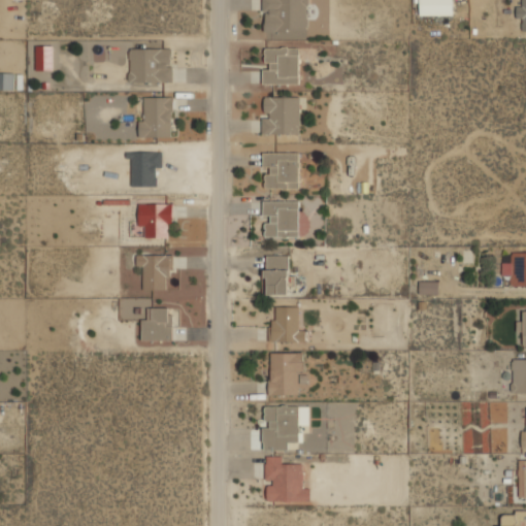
[(306,0),(261,0),(261,32),(306,32),(306,0)]
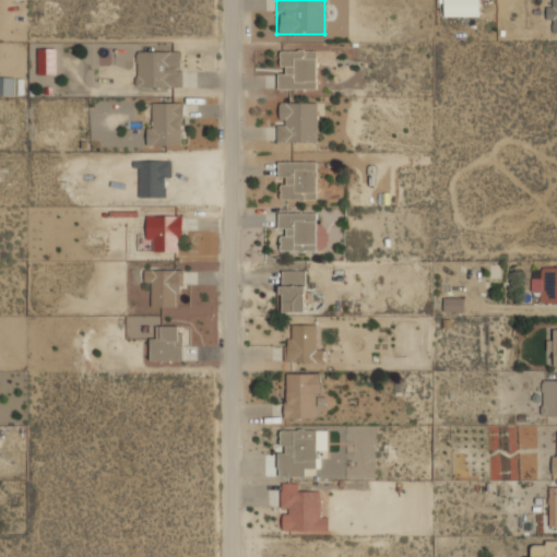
[(477,0),(441,0),(441,18),(477,18),(477,0)]
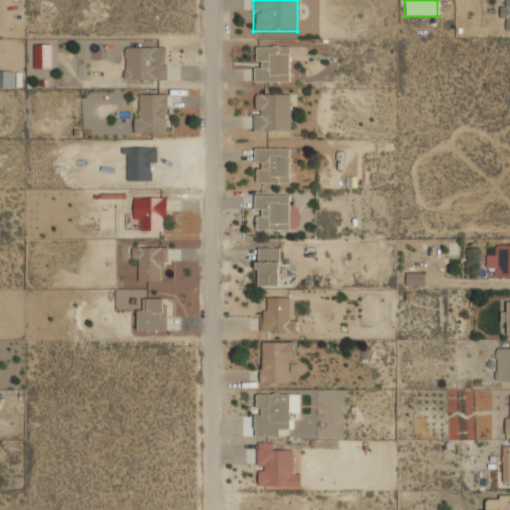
[(509,31),(509,0),(502,0),(502,5),(498,5),(498,20),(504,20),(504,31),(509,31)]
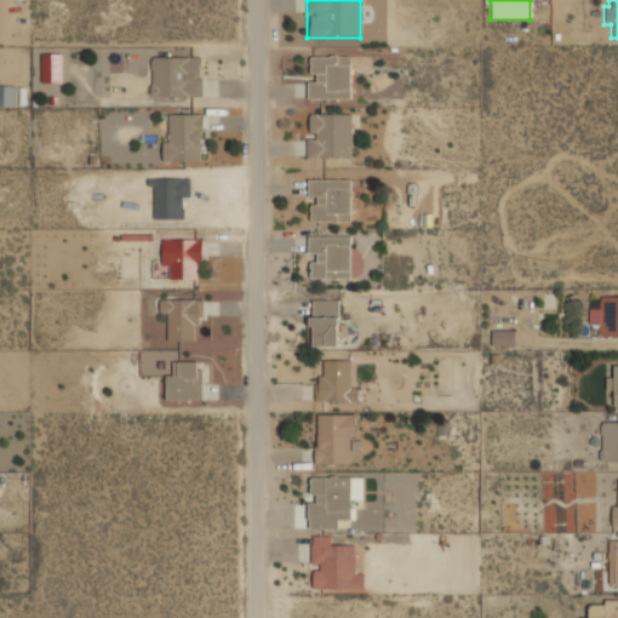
[(39,85),(59,85),(59,56),(39,56),(39,85)]
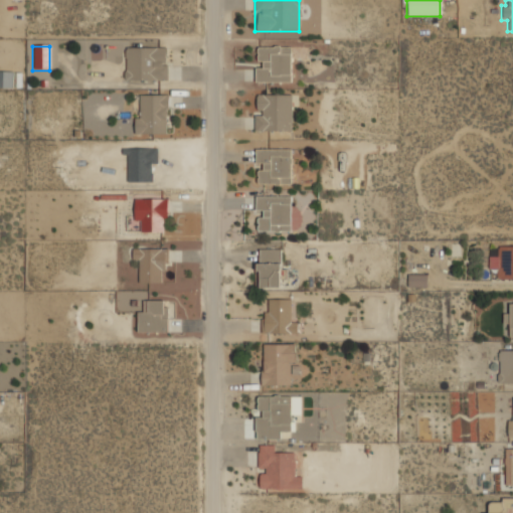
[(291,83),(291,47),(254,47),(254,83),(291,83)]
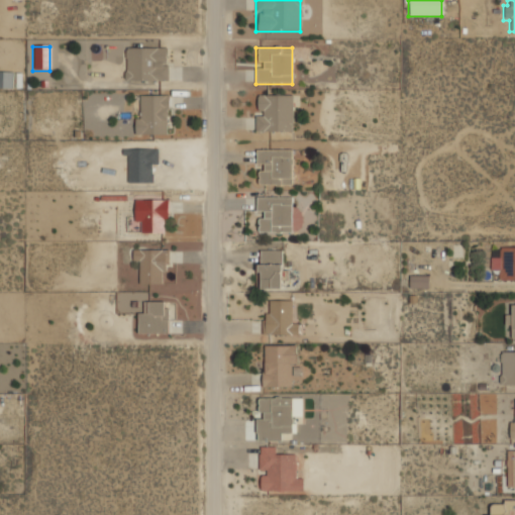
[(167,82),(167,48),(124,48),(124,82),(167,82)]
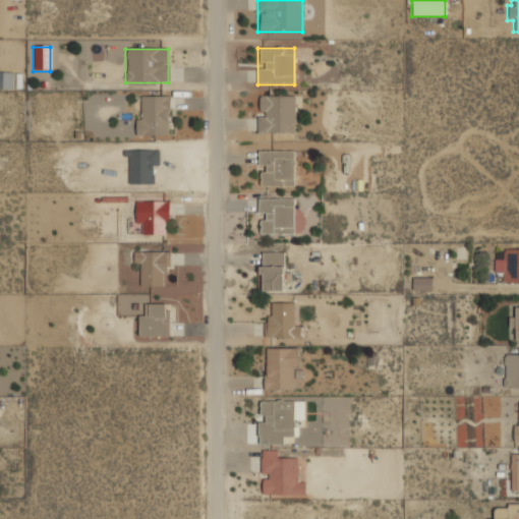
[(0,90),(10,91),(11,74),(0,73),(0,90)]
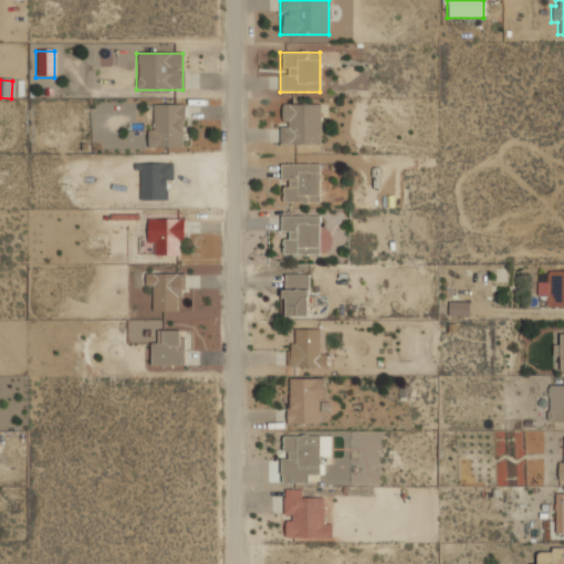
[(146,148),(183,148),(183,105),(146,105),(146,148)]
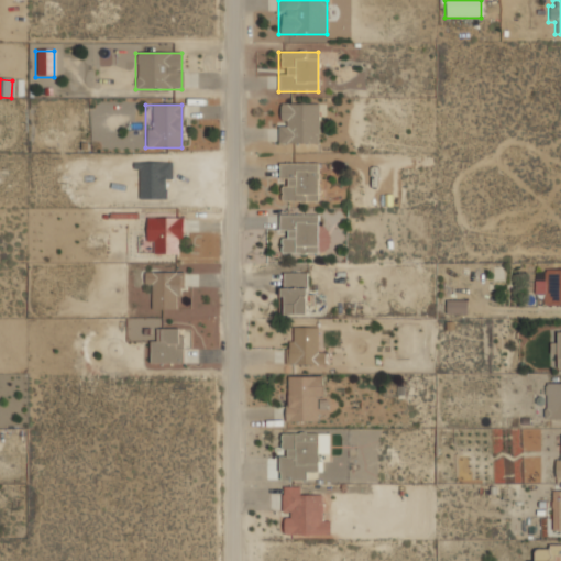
[(318,144),(318,105),(277,105),(277,144),(318,144)]
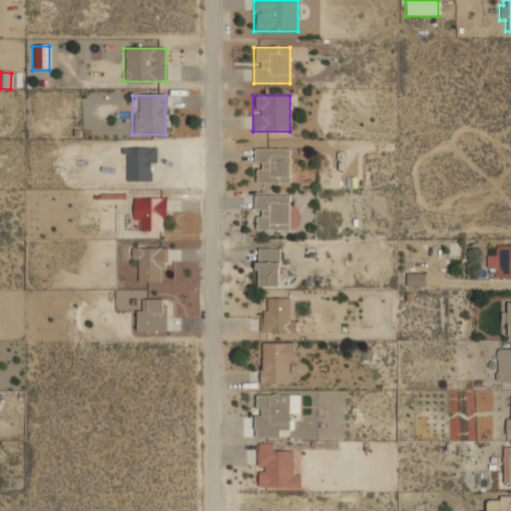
[(290,184),(290,149),(253,149),(253,184),(290,184)]
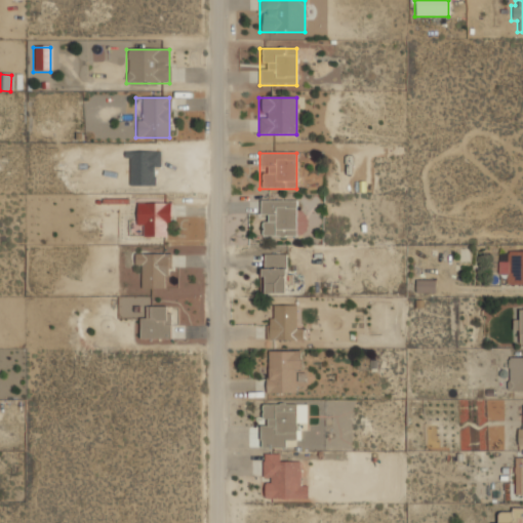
[(296,200),(259,200),(259,238),(296,238),(296,200)]
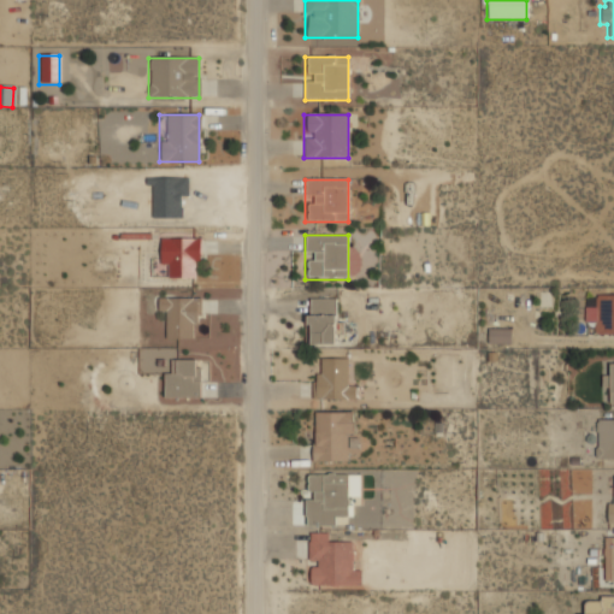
[(199,238),(159,238),(159,267),(169,267),(169,279),(199,279),(199,238)]
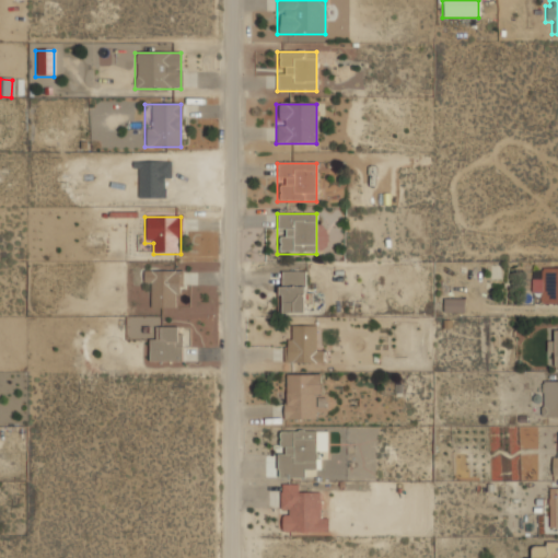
[(557,304),(557,268),(541,268),(541,281),(531,281),(530,292),(541,292),(541,304),(557,304)]
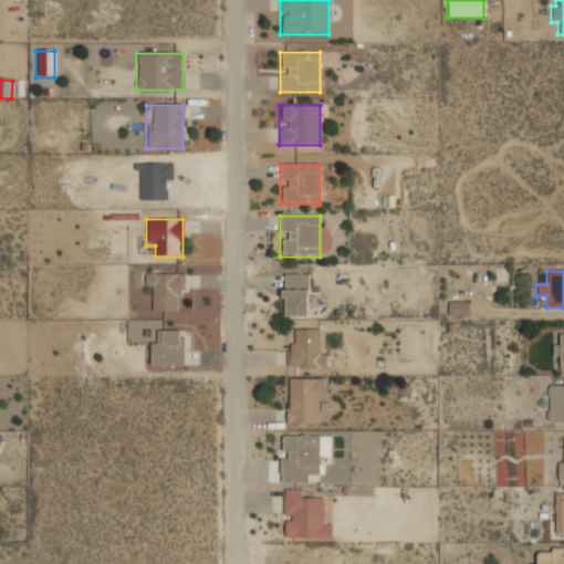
[(152,286),(152,312),(180,312),(180,274),(145,274),(145,286),(152,286)]
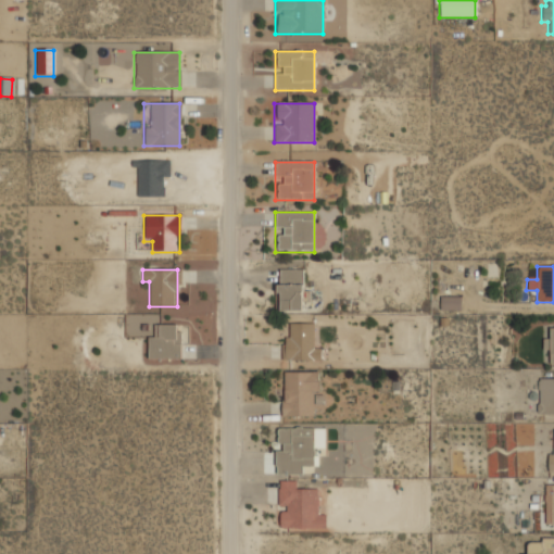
[(277,312),(304,312),(304,271),(277,271),(277,312)]
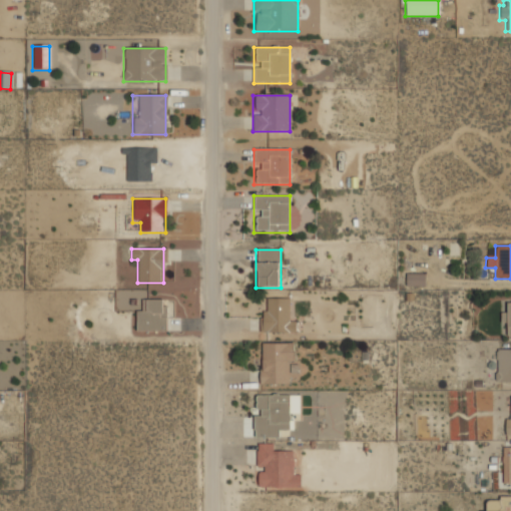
[(405,287),(425,288),(425,276),(406,275),(405,287)]
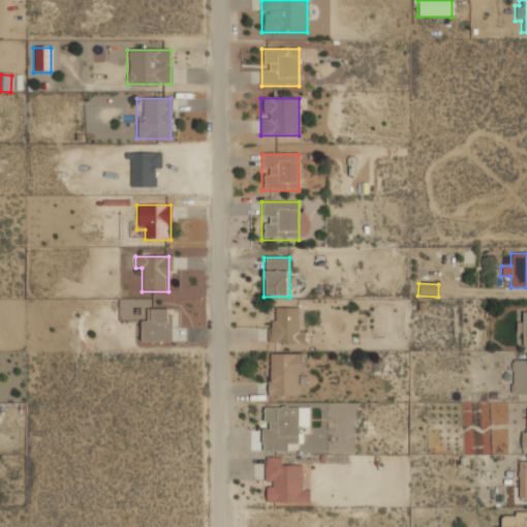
[(267,344),(302,344),(302,308),(275,308),(275,320),(267,320),(267,344)]
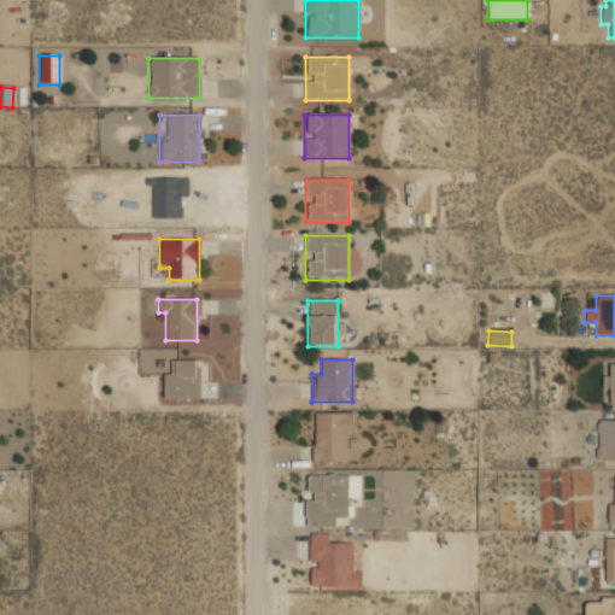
[(163,399),(199,399),(199,361),(170,361),(170,373),(163,373),(163,399)]
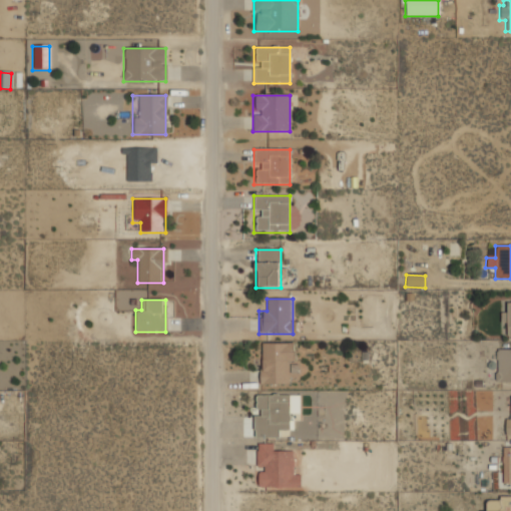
[(510,337),(510,303),(507,303),(507,314),(499,314),(499,337),(510,337)]
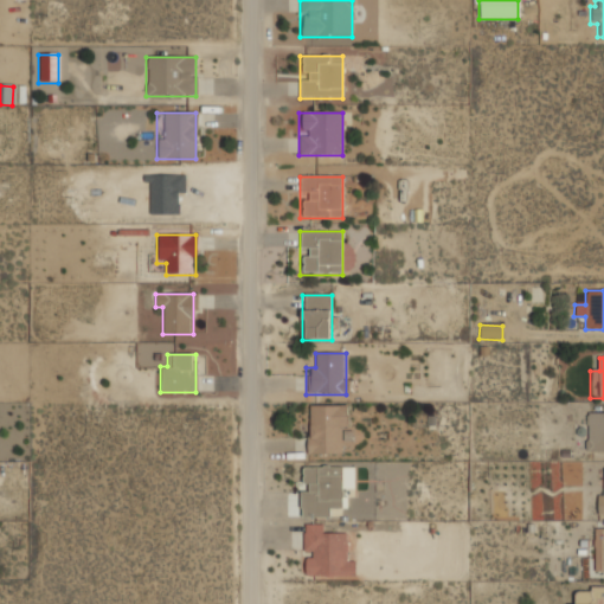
[(349,454),(348,406),(307,406),(307,455),(349,454)]
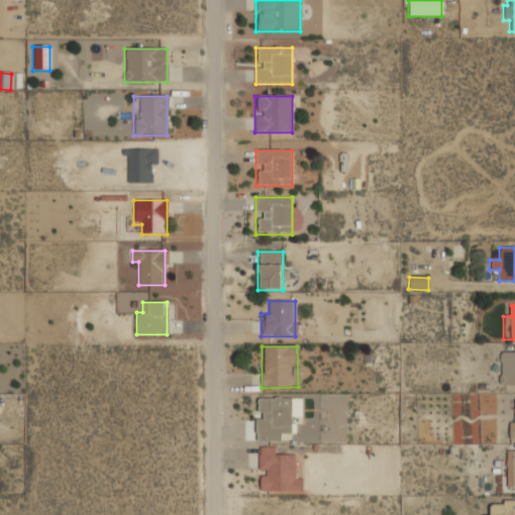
[(514,352),(499,352),(499,387),(514,387),(514,352)]
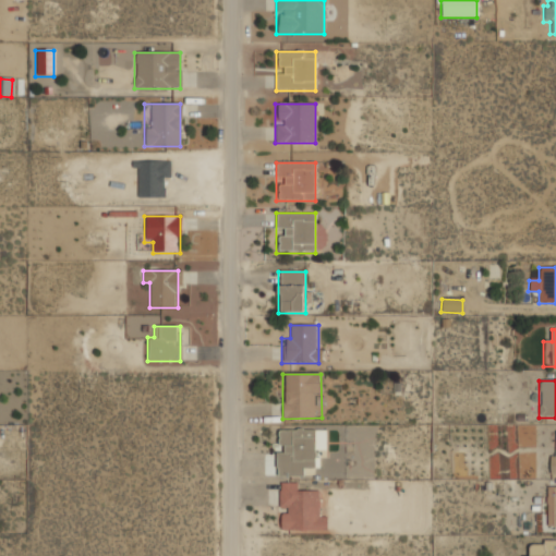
[(325,430),(276,430),(276,476),(310,476),(310,468),(315,468),(314,452),(325,452),(325,430)]
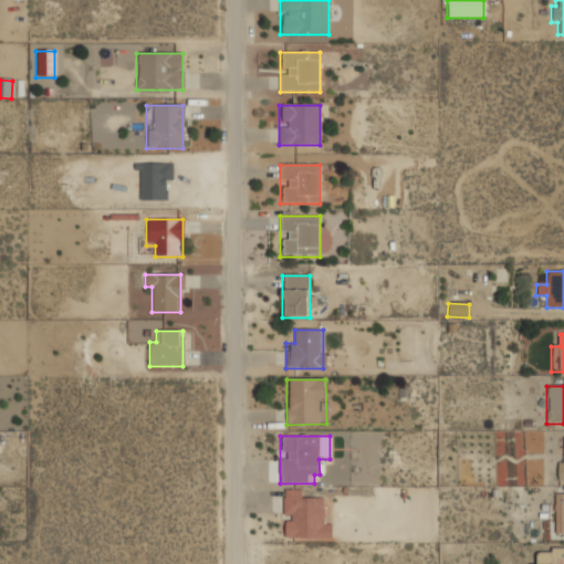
[(283,490),(282,540),(335,541),(335,524),(323,524),(323,500),(302,499),(302,490),(283,490)]
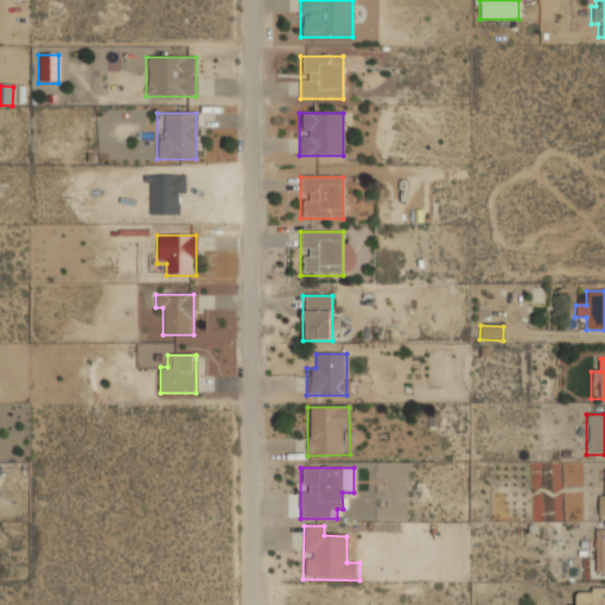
[(604,573),(604,530),(593,530),(593,573),(604,573)]
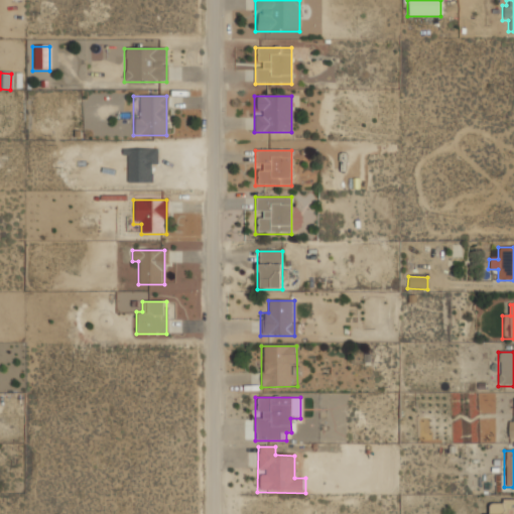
[(513,513),(513,502),(486,502),(486,513),(513,513)]
